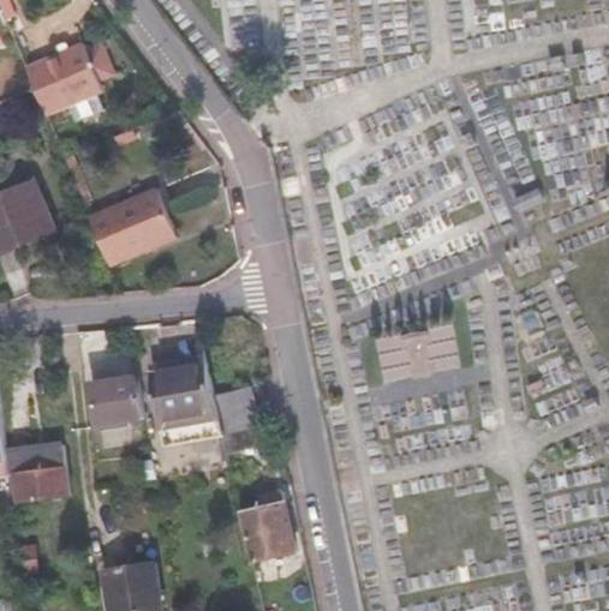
[(27,70),(34,85),(47,115),(102,93),(83,46),(27,70)]
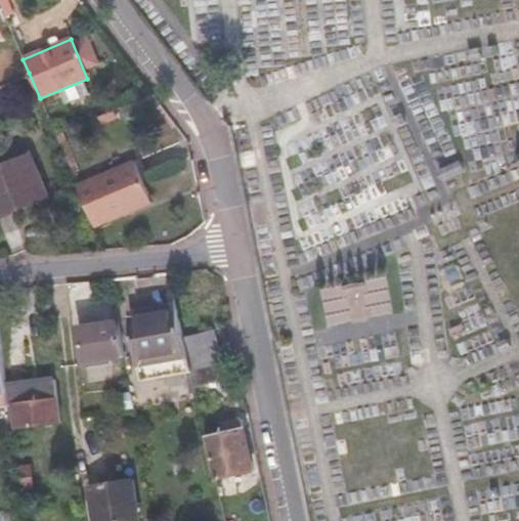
[(0,211),(41,190),(25,155),(0,166),(0,211)]
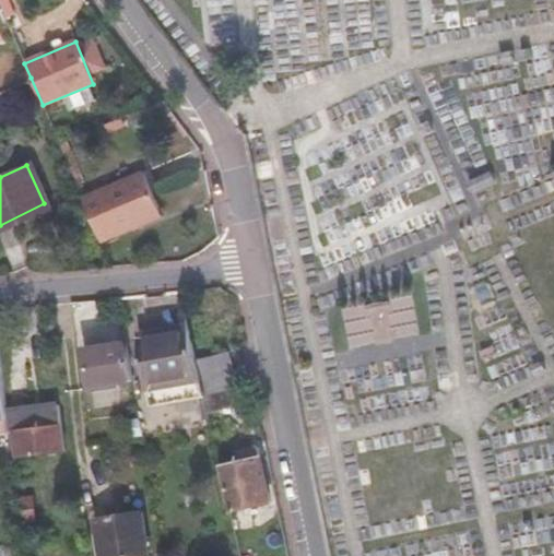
[(82,200),(101,244),(162,217),(142,174),(82,200)]
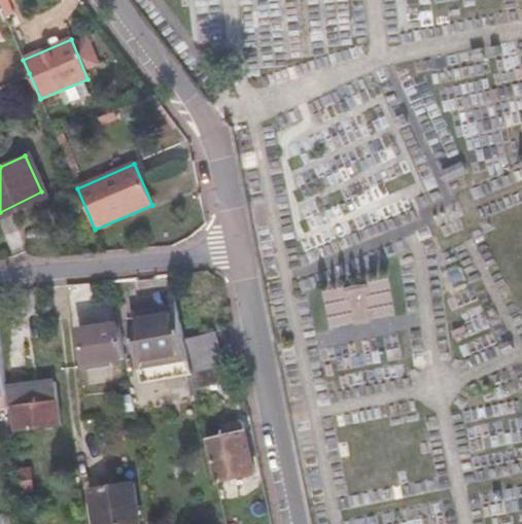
[(178,316),(177,310),(130,320),(139,361),(142,376),(183,367),(180,352),(185,351),(182,338),(178,316)]
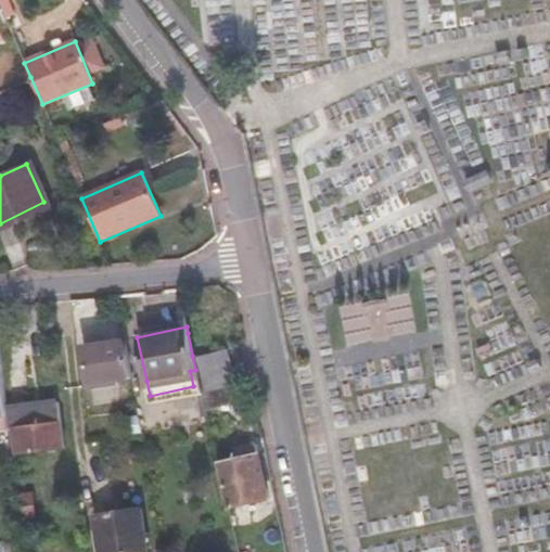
[(129,373),(124,335),(80,342),(87,379),(129,373)]
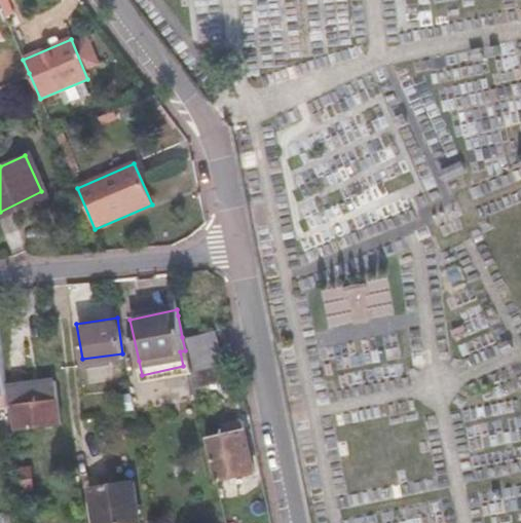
[(182,337),(185,350),(189,367),(220,361),(213,330),(182,337)]
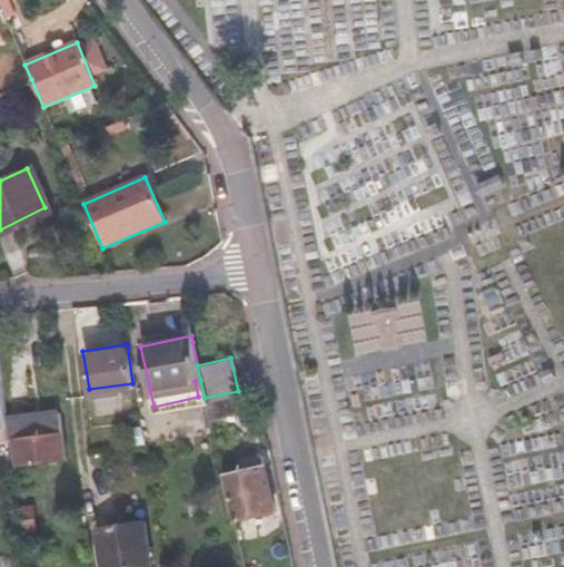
[(2,416),(3,420),(6,437),(12,436),(15,460),(61,455),(56,410),(2,416)]
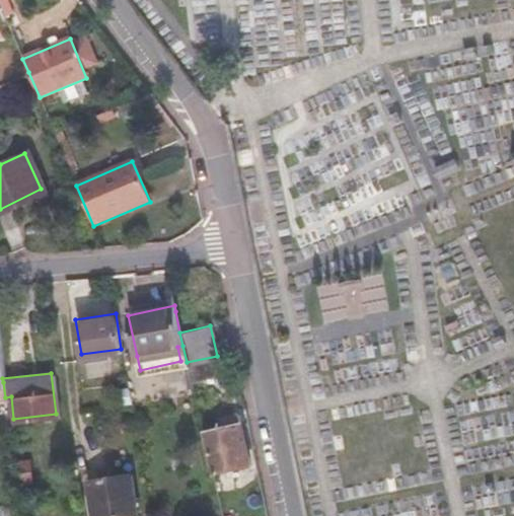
[(202,431),(210,468),(245,460),(235,411),(215,416),(217,427),(202,431)]
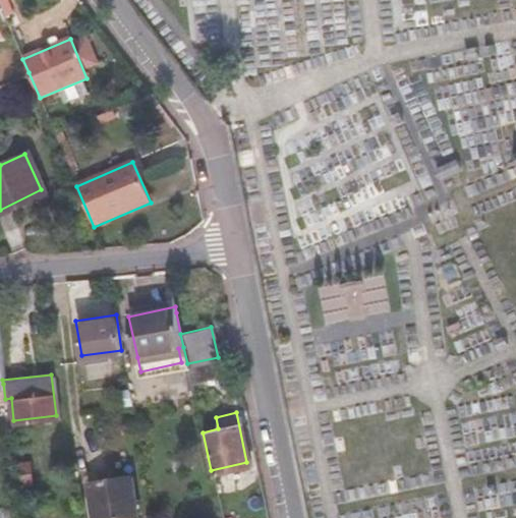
[(12,456),(14,476),(30,475),(26,454),(12,456)]
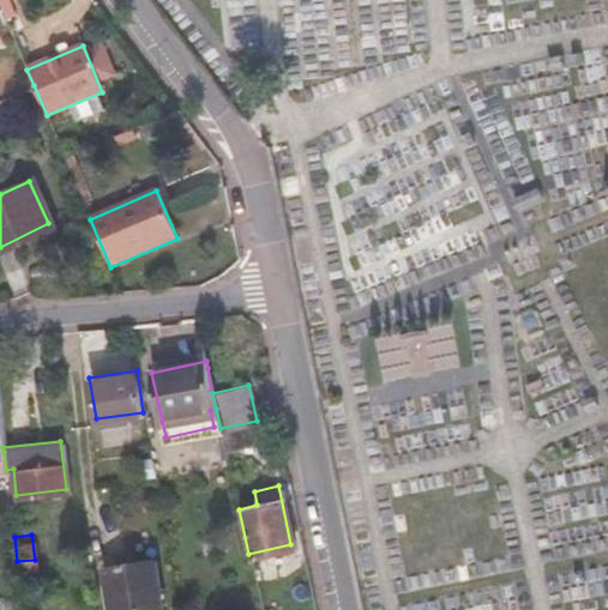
[(104,562),(112,609),(160,602),(154,555),(104,562)]
